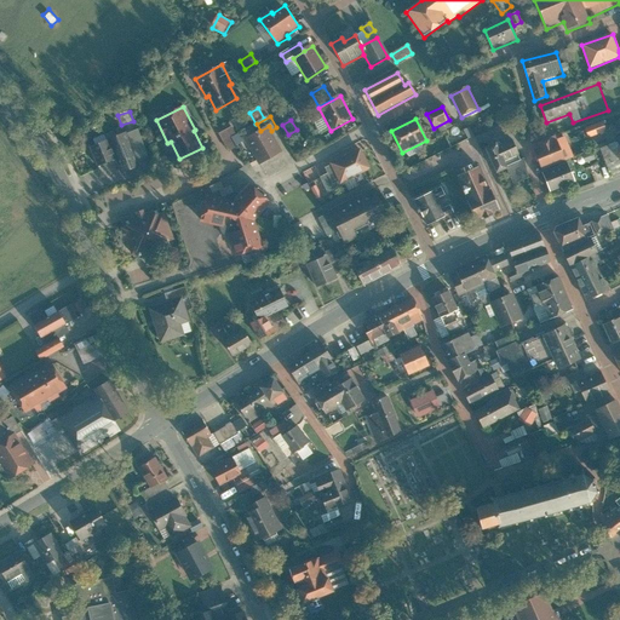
[(602,122),(586,128),(590,138),(606,132),(602,122)]
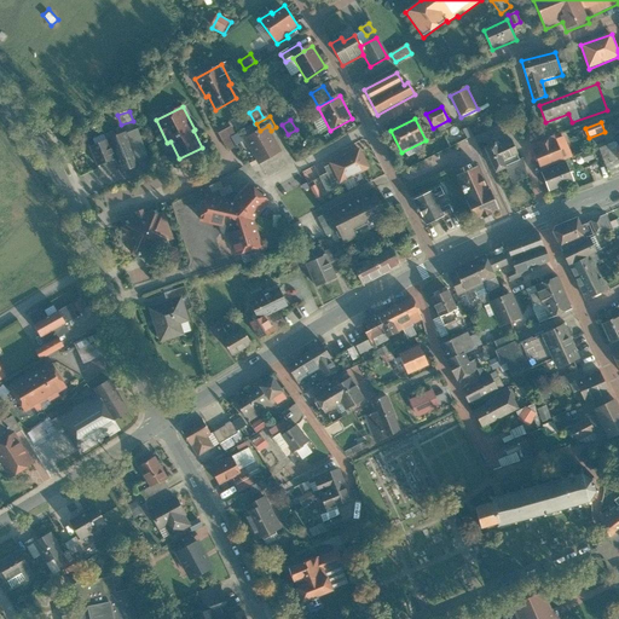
[(233,125),(218,131),(225,150),(241,144),(233,125)]
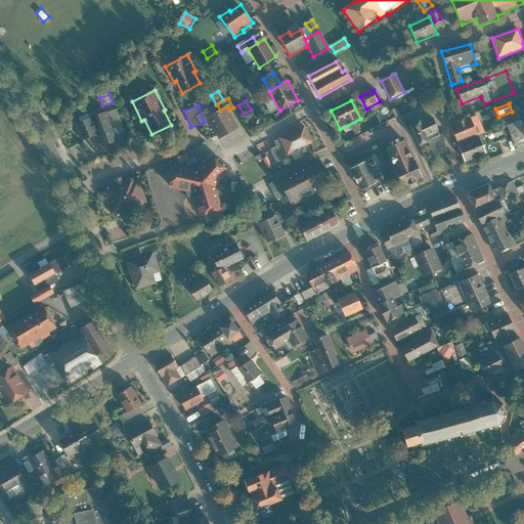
[(220,111),(208,118),(220,139),(239,128),(229,111),(227,106),(220,111)]
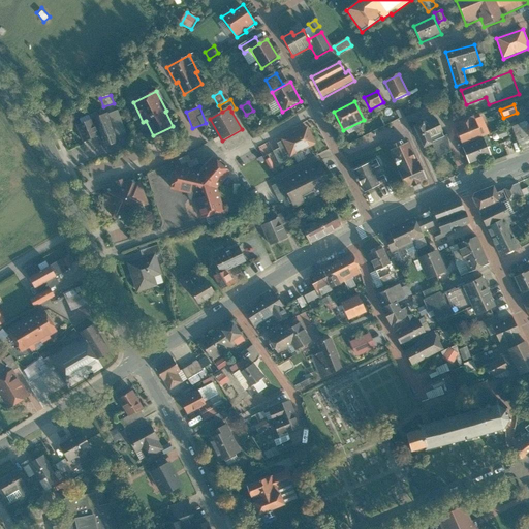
[(109,114),(76,125),(84,145),(100,138),(103,149),(119,144),(109,114)]
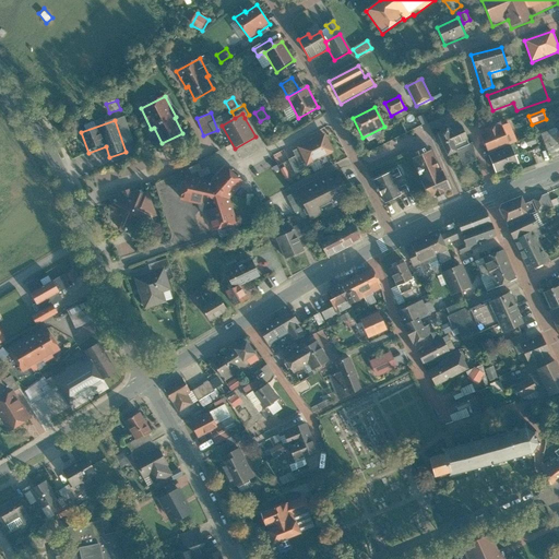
[(482,137),(489,155),(514,144),(512,138),(523,133),(518,120),(502,127),(501,123),(482,130),(484,135),(482,137)]
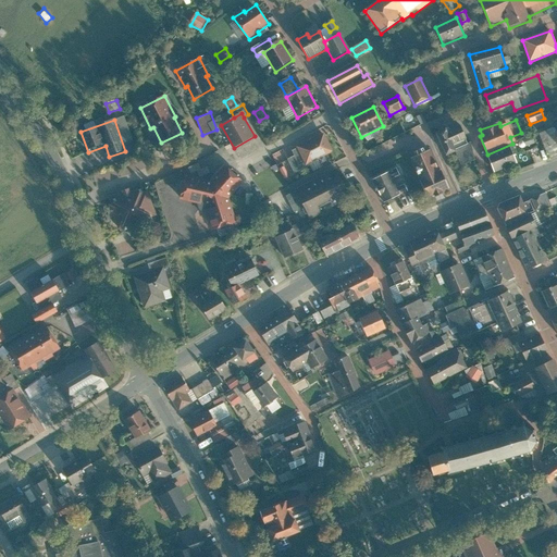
[(446,130),(436,133),(447,159),(457,155),(461,166),(475,161),(471,144),(468,145),(460,126),(446,132),(446,130)]
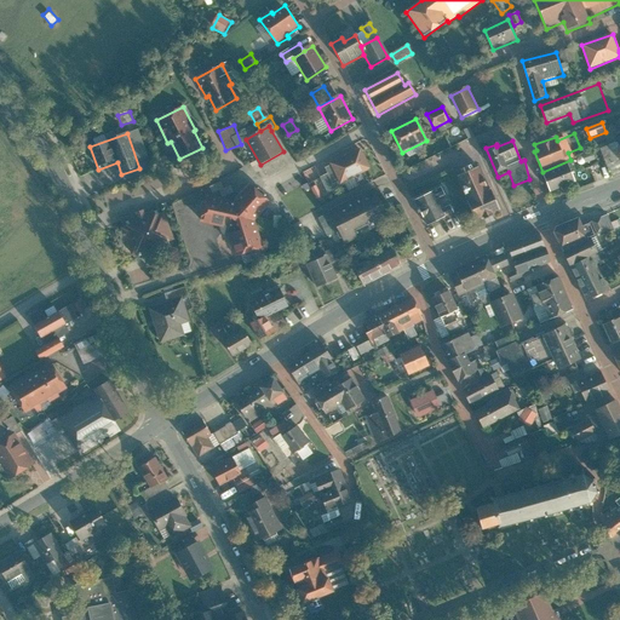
[(365,170),(357,153),(328,166),(337,183),(365,170)]
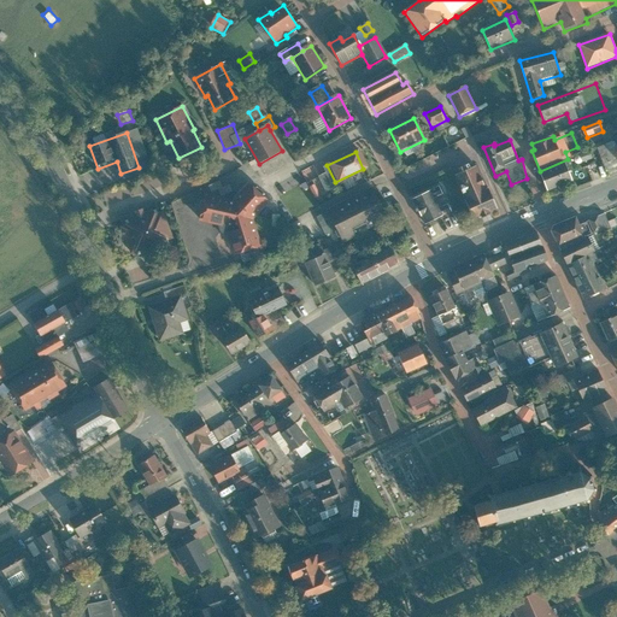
[(589,152),(581,154),(583,163),(593,159),(589,152)]
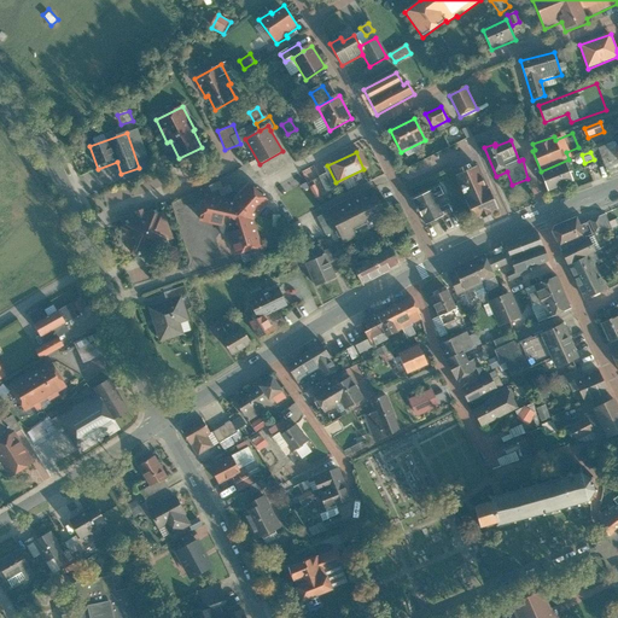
[(566,163),(541,174),(549,193),(573,184),(566,163)]
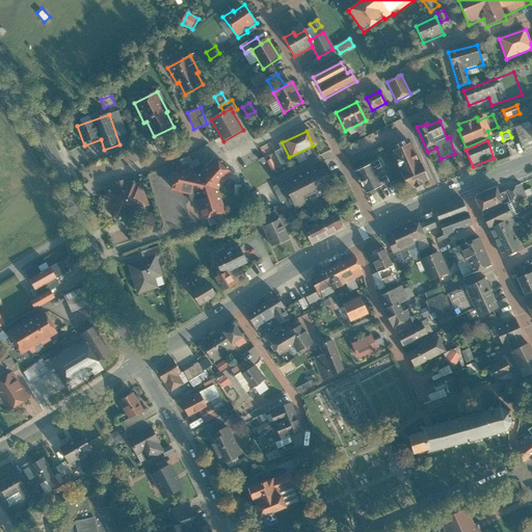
[(429,182),(410,145),(390,155),(408,192),(429,182)]
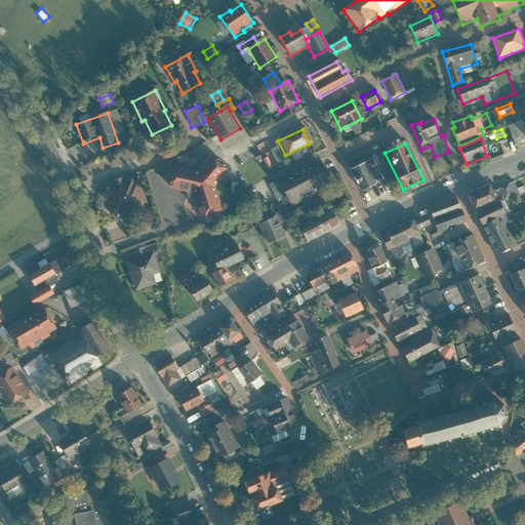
[(231,172),(213,157),(200,172),(176,167),(171,191),(188,194),(189,199),(192,202),(197,203),(202,218),(225,211),(217,188),(231,172)]
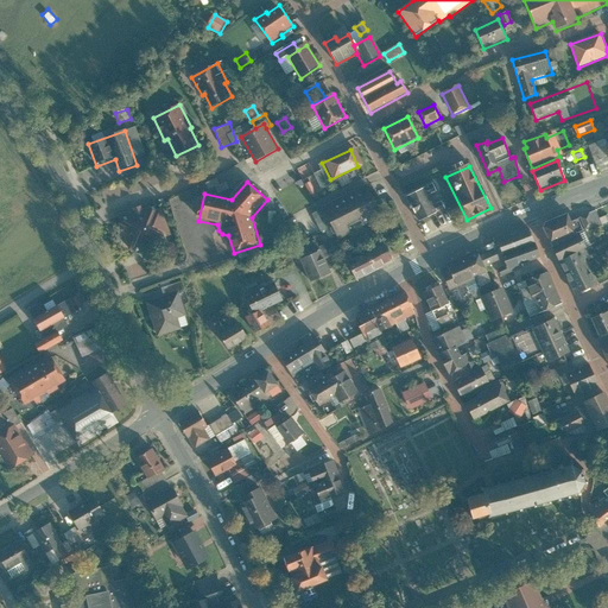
[(432,185),(407,198),(419,223),(420,223),(445,210),(441,202),(436,204),(431,195),(436,192),(432,185)]
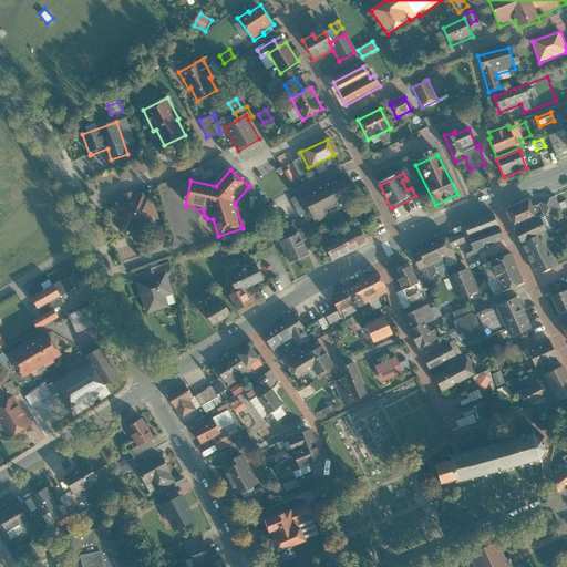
[(344,174),(336,178),(348,202),(350,207),(360,203),(344,174)]
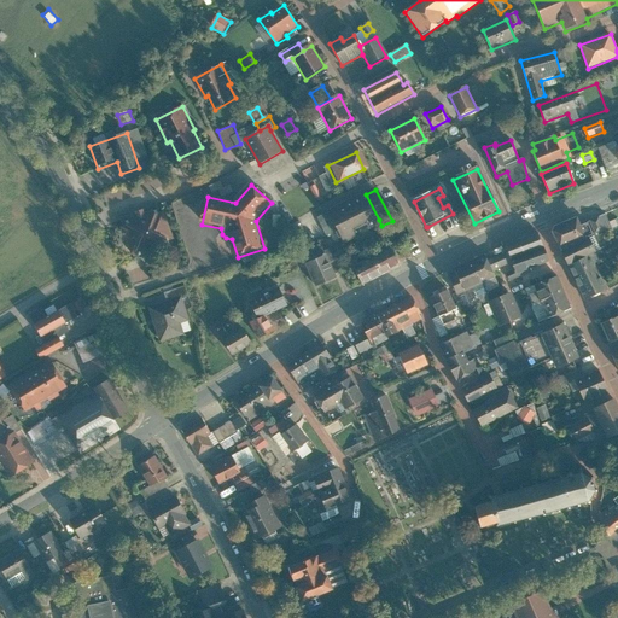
[(366,194),(354,199),(367,226),(379,220),(366,194)]
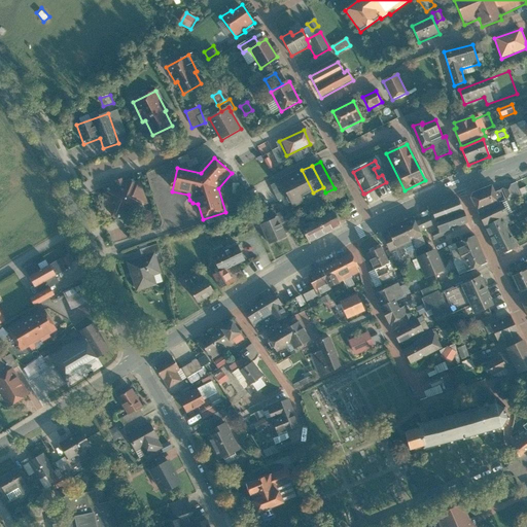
[(302,170),(292,175),(304,198),(313,192),(302,170)]
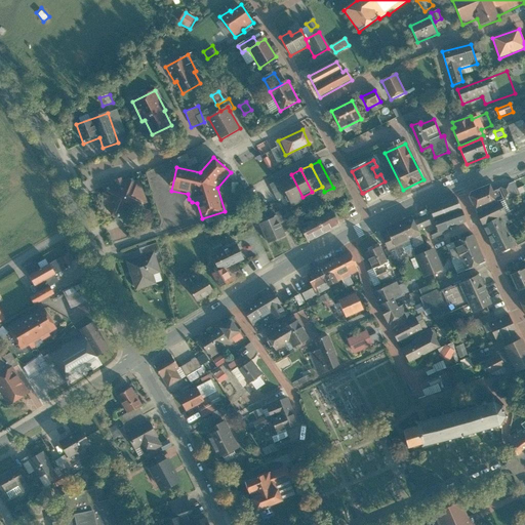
[(291,174),(280,179),(288,197),(294,208),(306,203),(303,197),(291,174)]
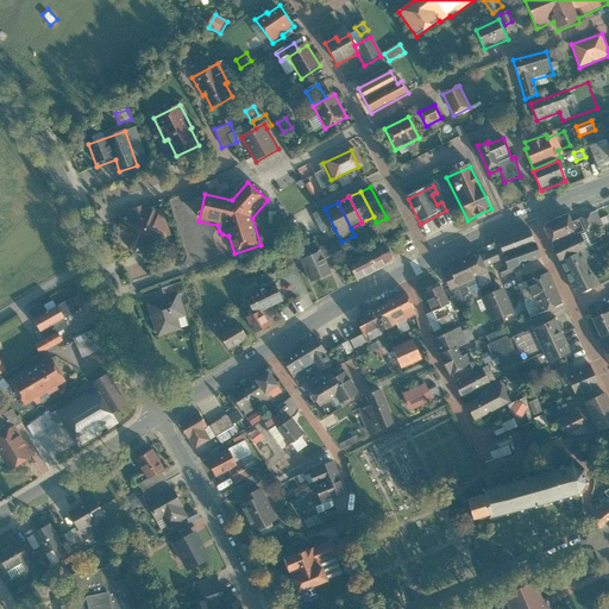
[(136,214),(127,218),(130,223),(120,226),(131,253),(140,250),(142,253),(165,244),(164,242),(173,238),(162,209),(154,212),(152,208),(144,212),(143,207),(135,211),(136,214)]
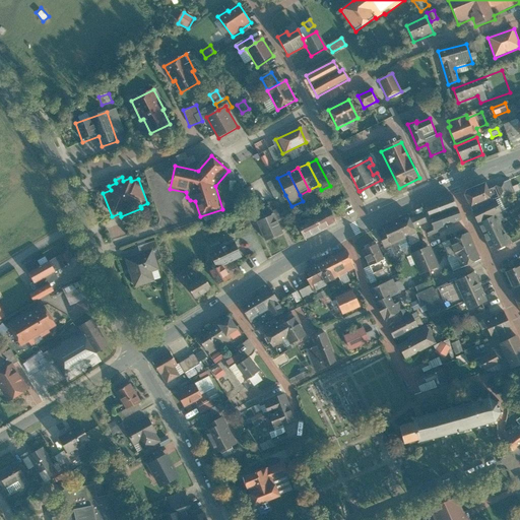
[(285,195),(277,178),(268,184),(276,199),(285,195)]
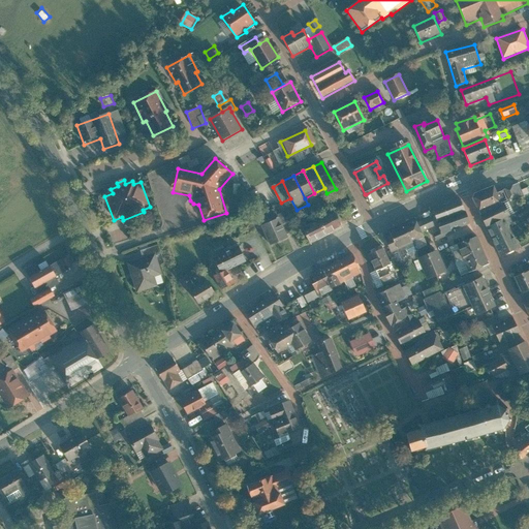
[(518,181),(512,184),(517,195),(523,192),(518,181)]
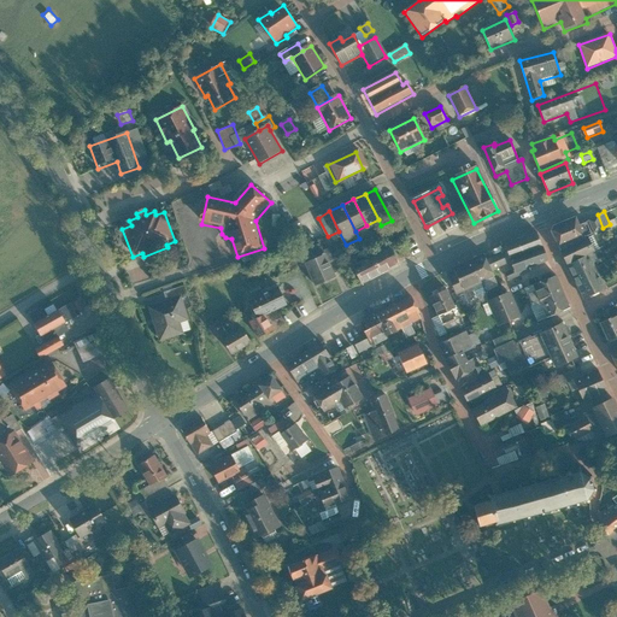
[(551,228),(559,247),(580,238),(579,235),(591,230),(586,219),(580,222),(576,212),(552,222),(551,228)]
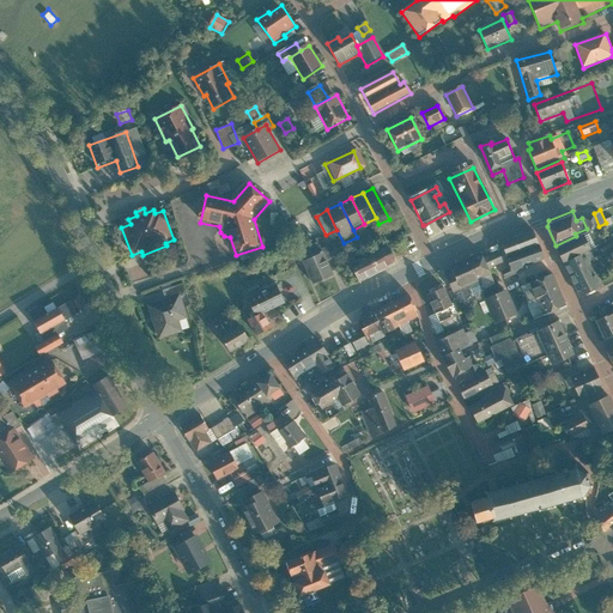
[(594,213),(584,217),(589,230),(599,226),(594,213)]
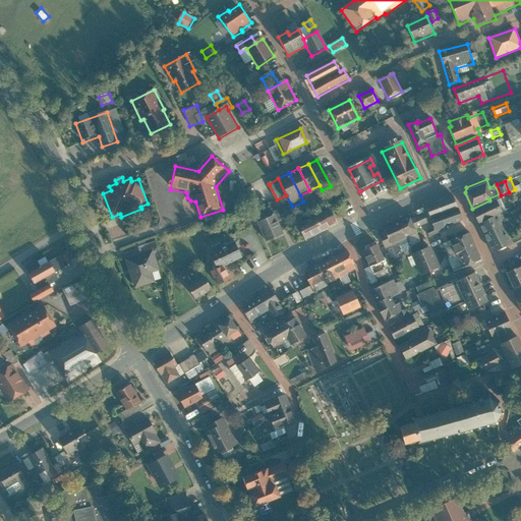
[(452,193),(425,205),(427,210),(431,220),(435,225),(436,229),(462,218),(452,193)]
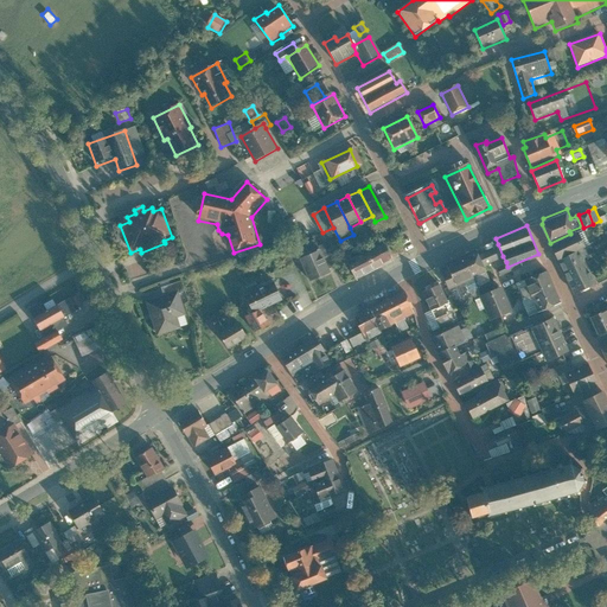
[(550,243),(557,257),(585,244),(579,229),(570,234),(550,243)]
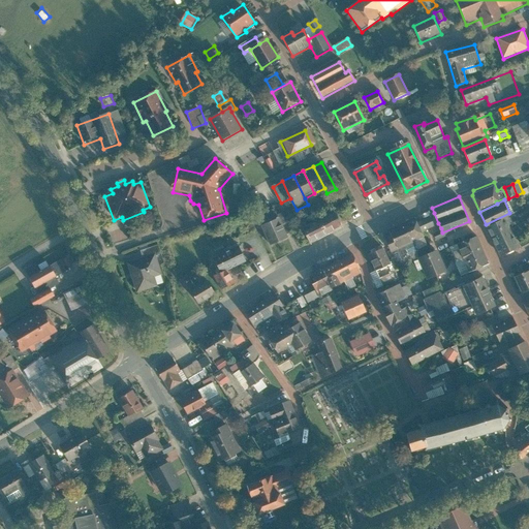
[(280,219),(283,226),(289,223),(285,213),(279,216),(280,219)]
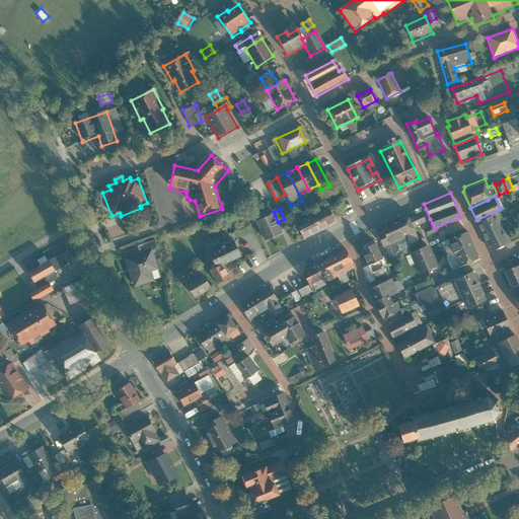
[(328,209),(298,226),(307,240),(337,224),(328,209)]
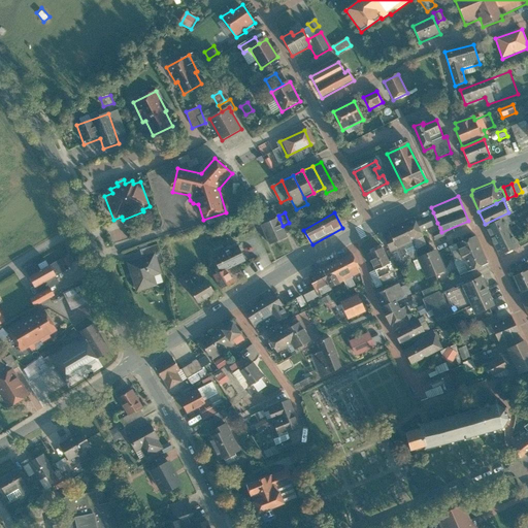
[(433,212),(416,220),(420,230),(437,223),(433,212)]
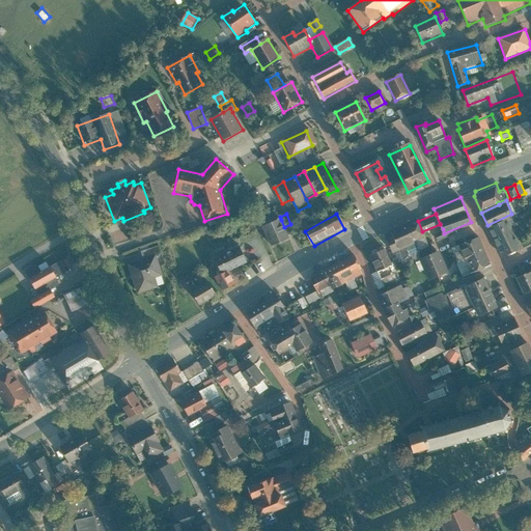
[(511,214),(487,225),(503,256),(521,248),(510,224),(520,220),(518,215),(511,214)]
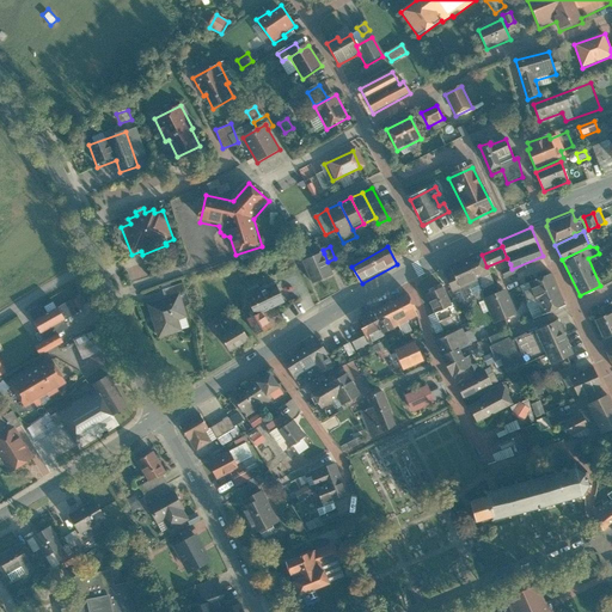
[(478,250),(448,263),(450,265),(442,269),(452,289),(459,287),(464,299),(471,291),(467,282),(489,271),(487,267),(482,255),(478,250)]
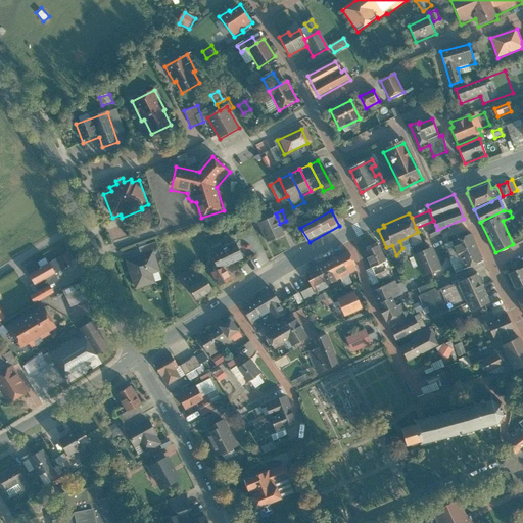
[(277,217),(260,225),(269,244),(286,237),(280,224),(277,217)]
